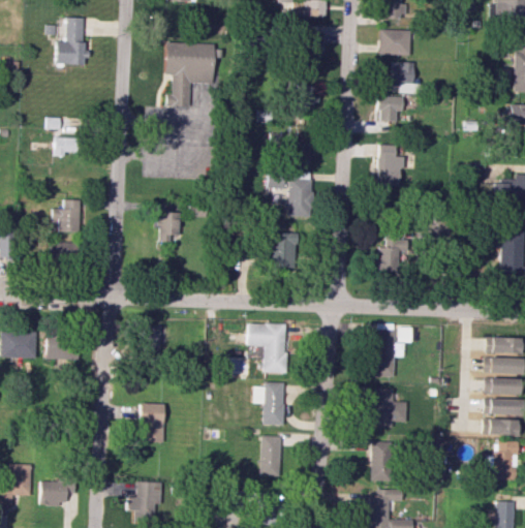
[(298,0),(295,0),(295,17),(326,17),(326,1),(298,0)]
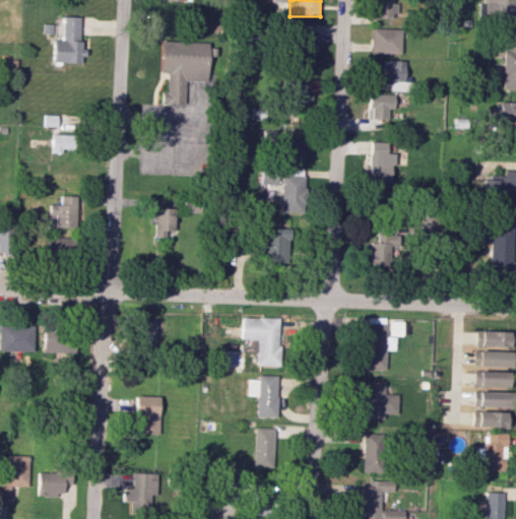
[(394,0),(377,0),(377,17),(399,18),(399,3),(395,3),(394,0)]
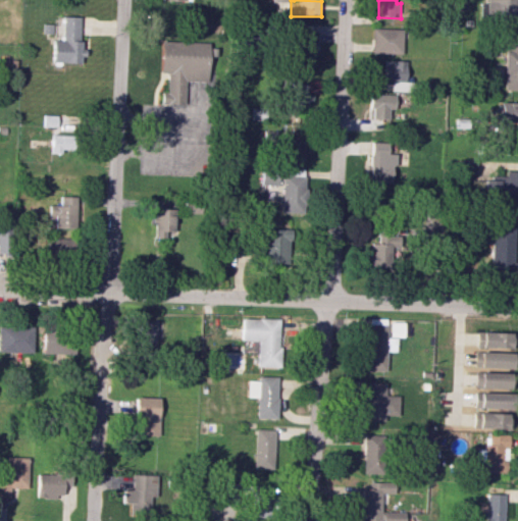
[(517,0),(488,0),(489,23),(517,22),(517,0)]
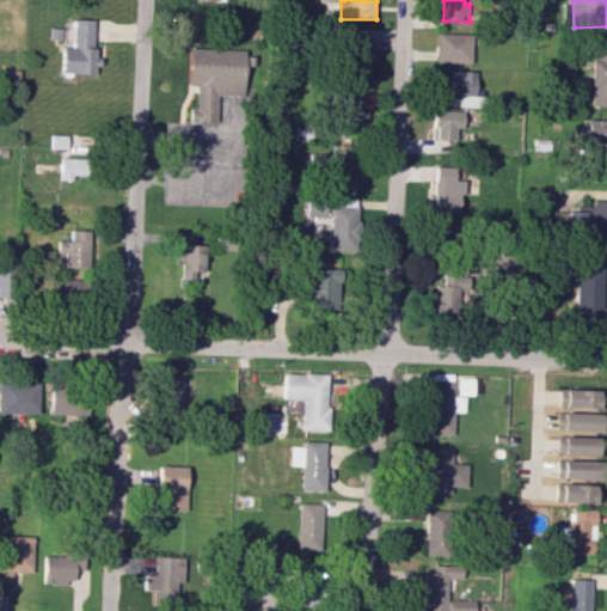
[(77,48),(66,48),(65,74),(98,75),(99,20),(78,20),(77,48)]
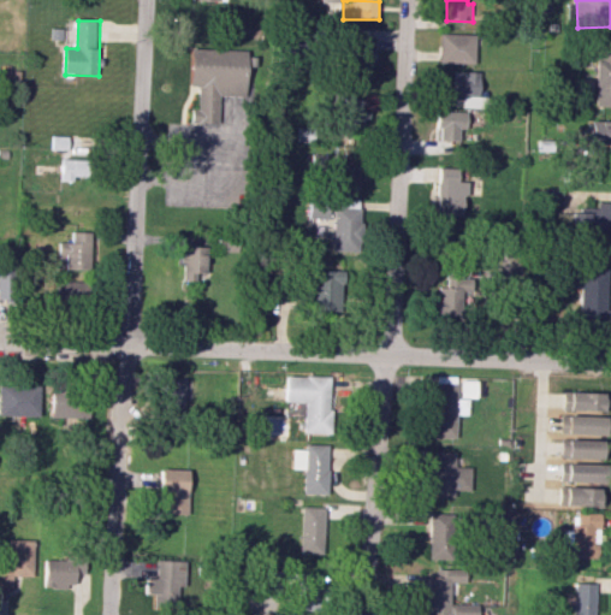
[(478,35),(443,35),(443,64),(478,65),(478,35)]
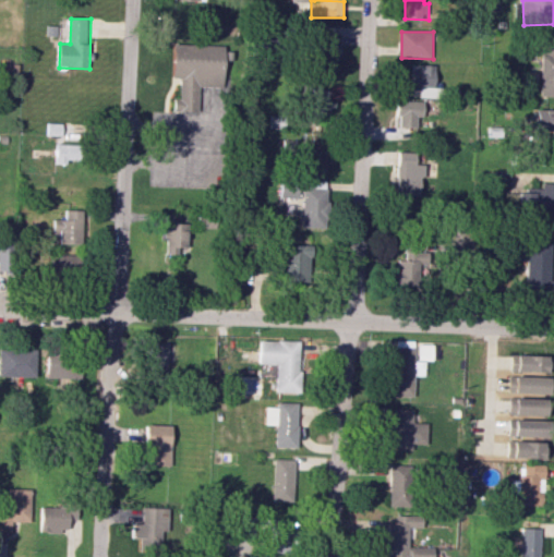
[(340,35),(317,34),(315,72),(339,73),(340,35)]
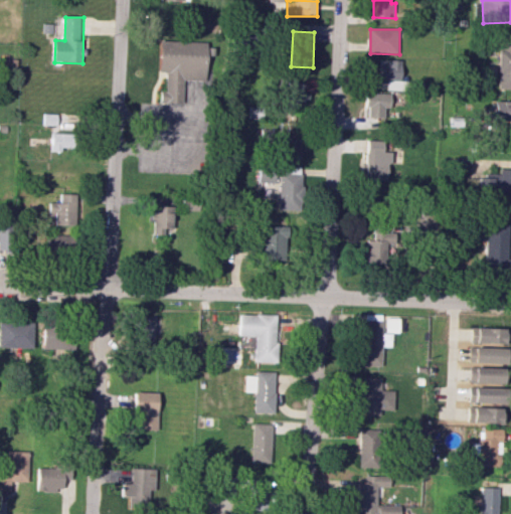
[(501,90),(510,90),(510,34),(502,34),(501,90)]
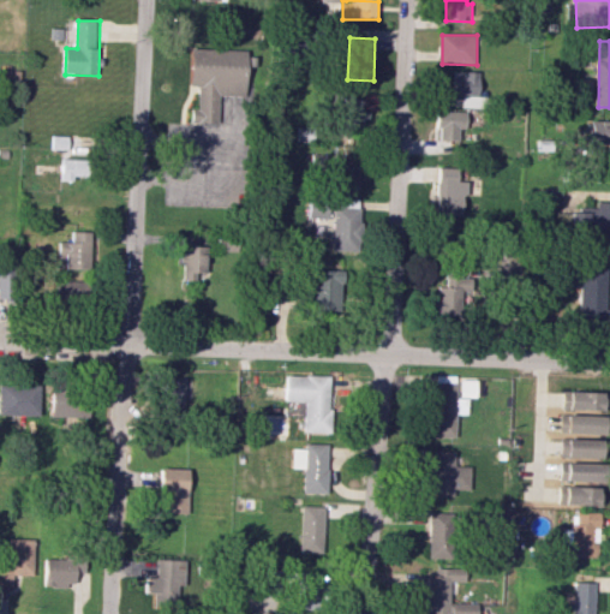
[(193,124),(221,124),(222,97),(247,97),(249,51),(192,49),(192,87),(199,87),(199,109),(193,109),(193,124)]
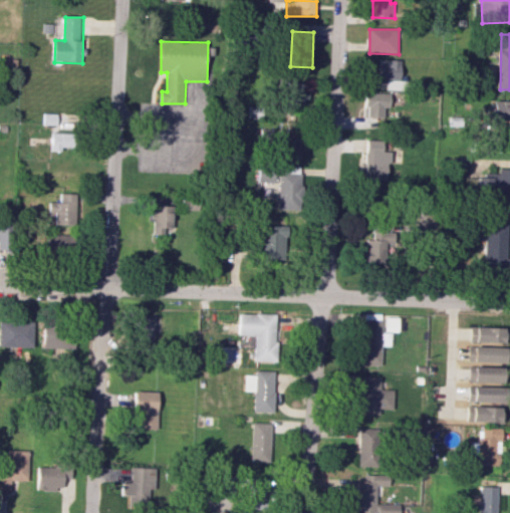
[(403,76),(403,61),(381,60),(381,81),(389,82),(389,90),(410,91),(410,76),(403,76)]
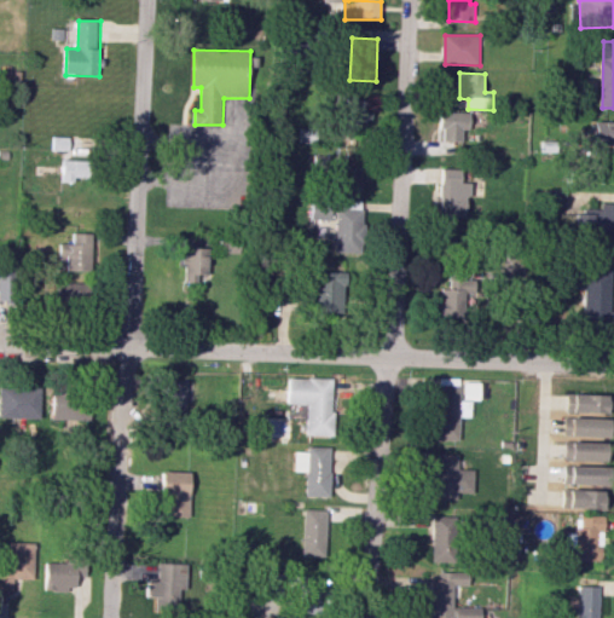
[(366,127),(368,100),(341,100),(341,126),(366,127)]
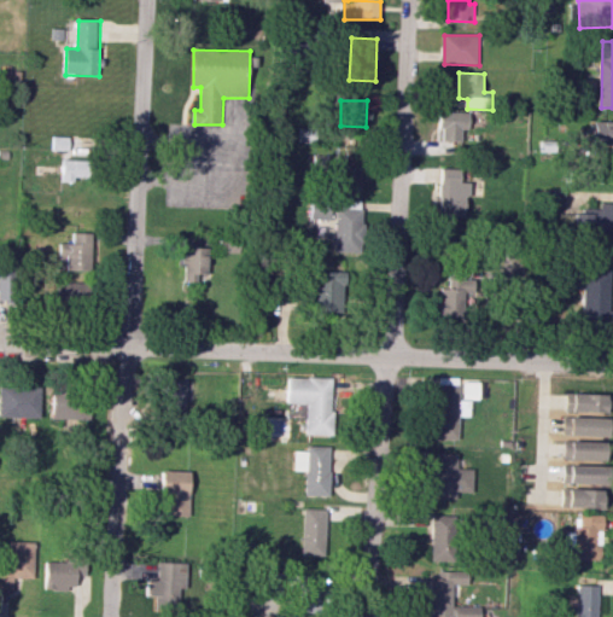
[(471,114),(441,112),(439,141),(465,141),(465,129),(471,131),(471,114)]
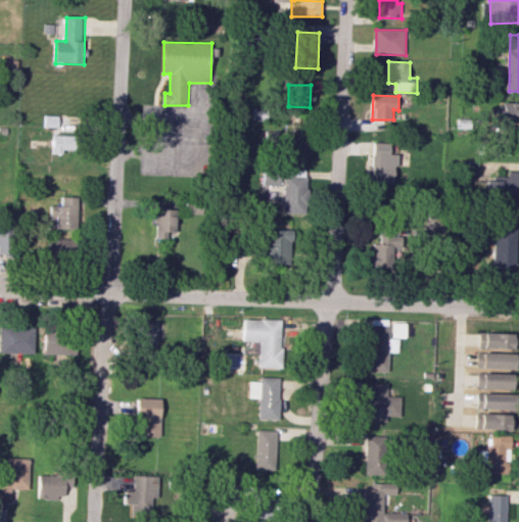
[(518,103),(505,103),(505,123),(518,123),(518,103)]
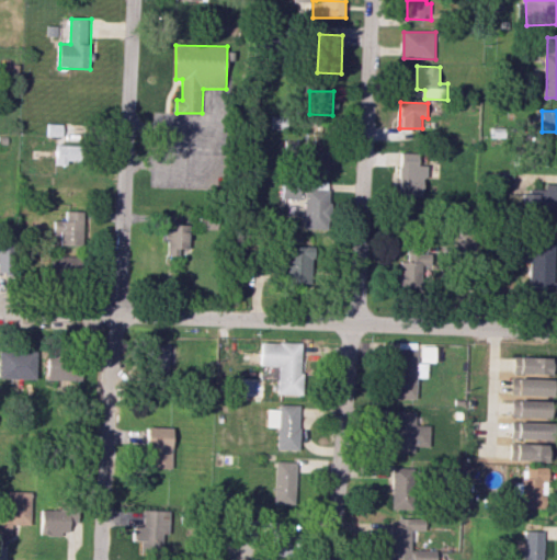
[(49,137),(80,137),(80,125),(49,124),(49,137)]
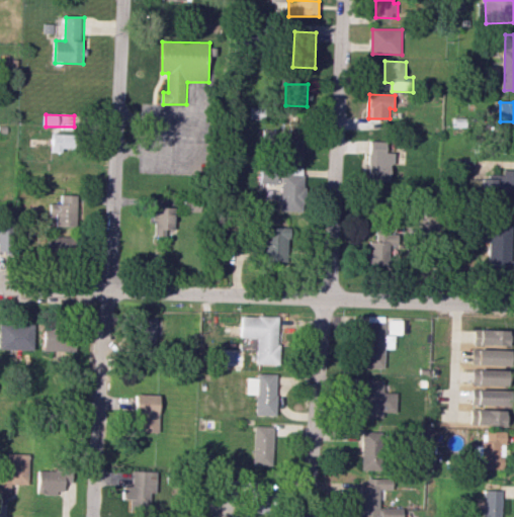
[(76,135),(54,135),(54,153),(65,153),(65,149),(76,149),(76,135)]
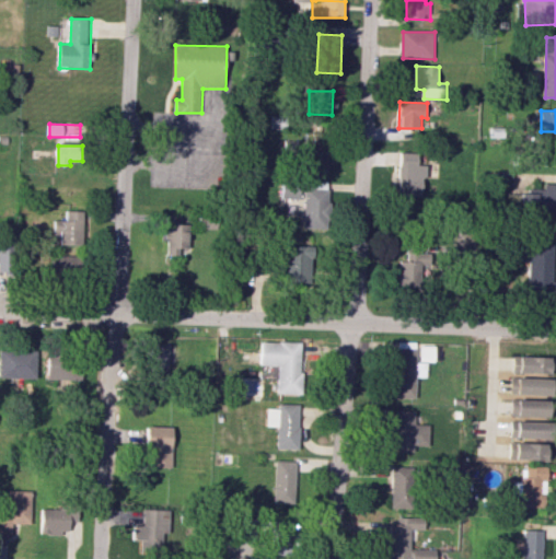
[(329,151),(311,151),(310,171),(329,172),(329,151)]
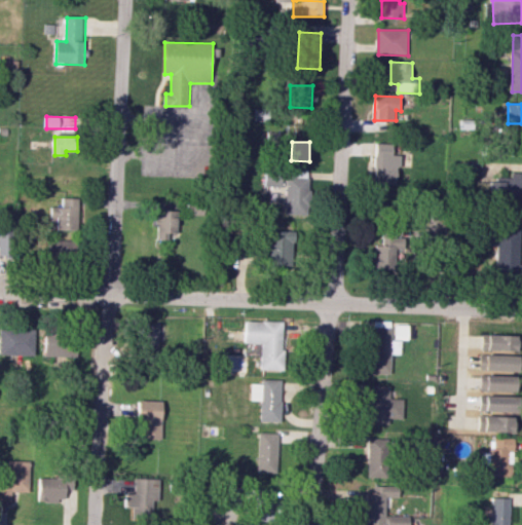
[(399,185),(400,156),(394,155),(394,144),(376,144),(375,184),(399,185)]
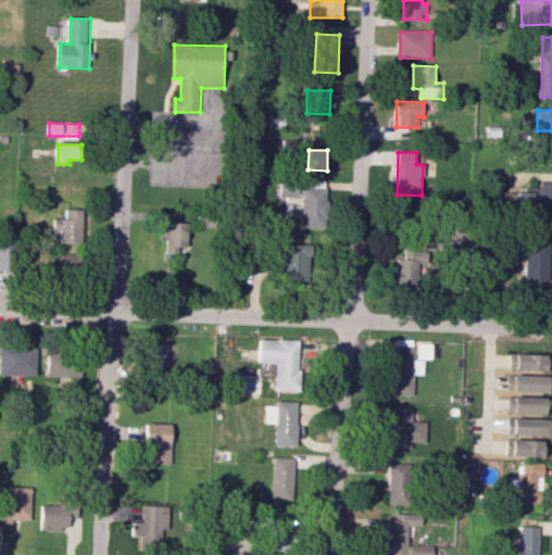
[(299,181),(281,181),(281,198),(299,199),(299,181)]
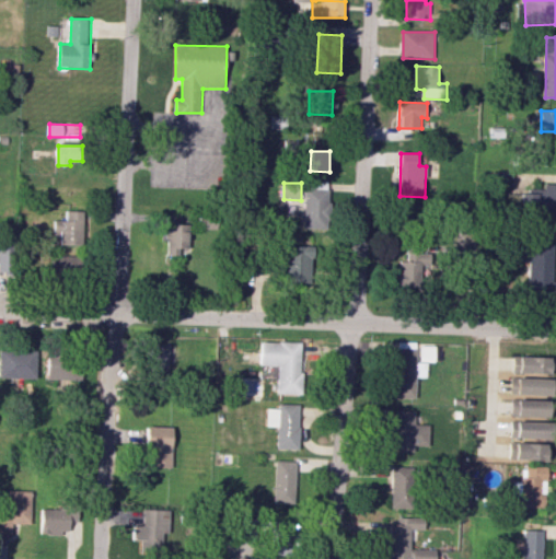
[(523,194),(523,212),(555,213),(555,185),(546,184),(546,190),(536,189),(536,195),(523,194)]
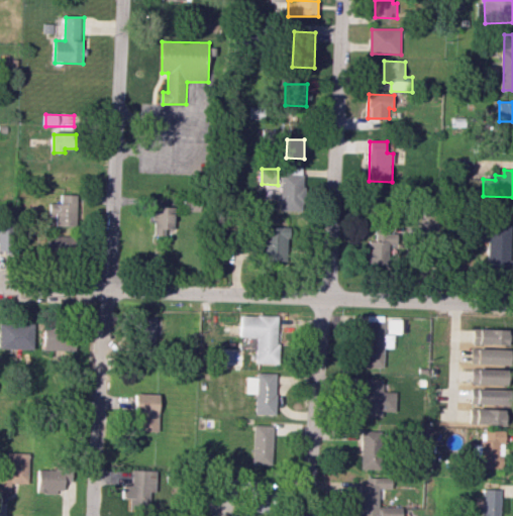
[(281,212),(303,213),(303,172),(282,171),(281,212)]
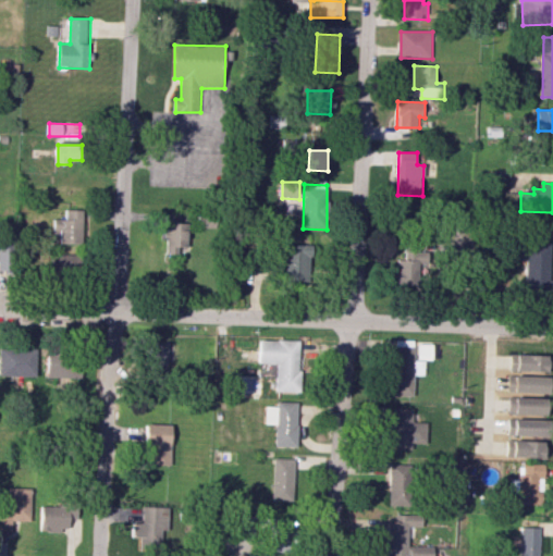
[(85,244),(84,210),(68,211),(68,220),(56,220),(56,232),(62,231),(62,244),(85,244)]
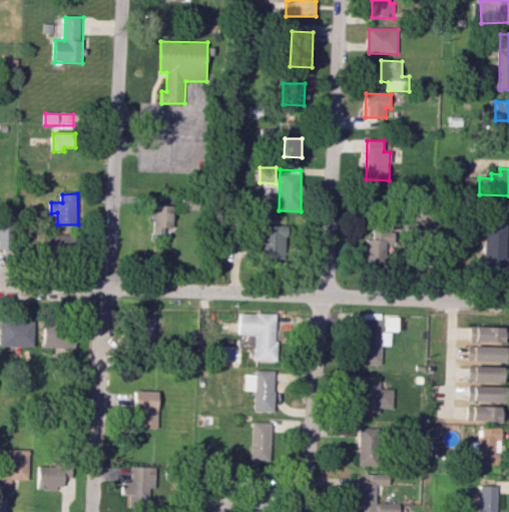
[(164,234),(165,227),(173,228),(173,206),(149,205),(149,221),(154,221),(154,233),(164,234)]
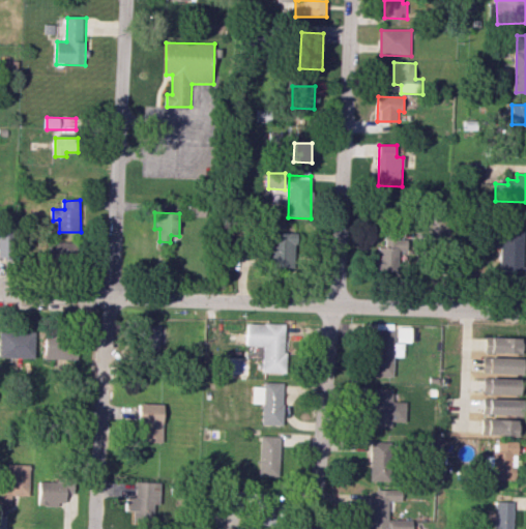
[(523,231),(501,232),(502,275),(524,275),(523,231)]
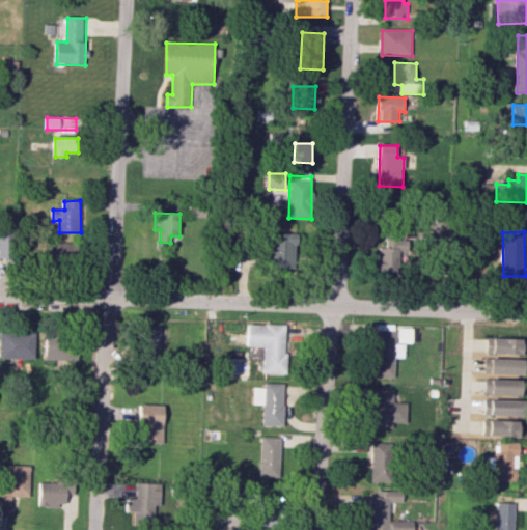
[(380,273),(397,272),(397,253),(408,253),(407,232),(388,232),(388,248),(379,248),(380,273)]
